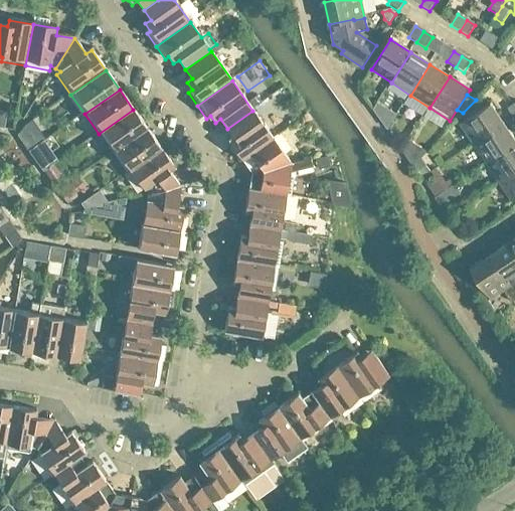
[(474,146),(504,125),(491,106),(461,126),(474,146)]
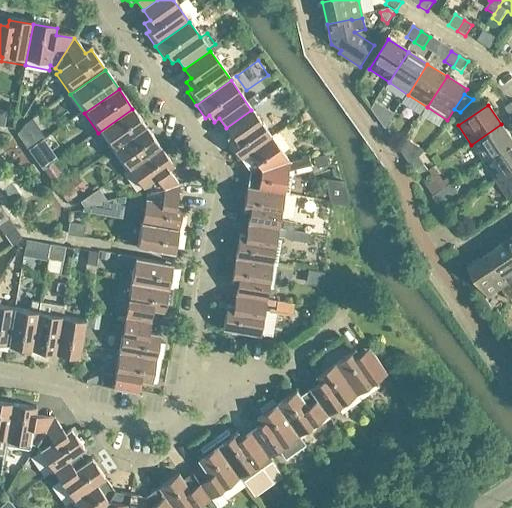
[(112,153),(146,128),(132,109),(98,133),(112,153)]
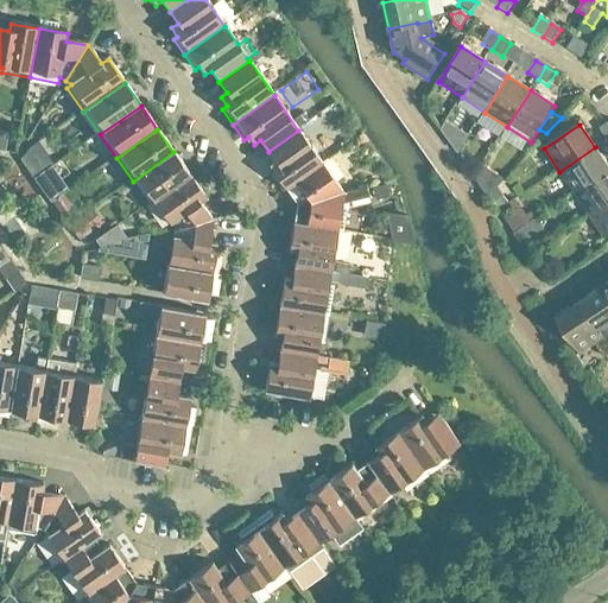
[(323,165),(298,131),(268,152),(276,163),(270,167),(276,176),(271,179),(283,195),(287,192),(286,191),(323,165)]
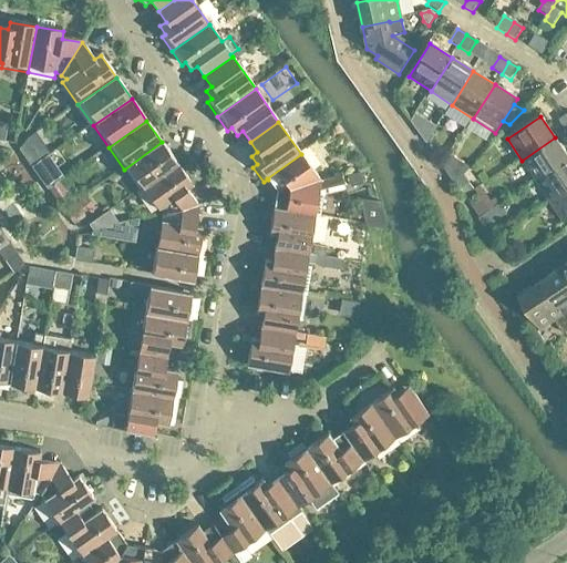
[(431,136),(426,144),(433,149),(437,141),(431,136)]
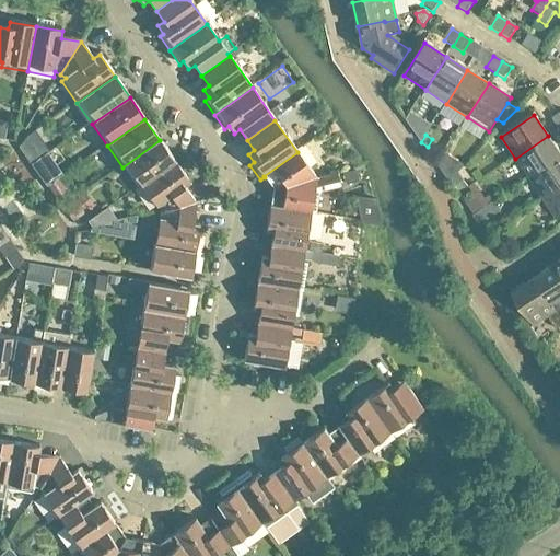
[(529,180),(559,158),(559,153),(548,136),(515,159),(529,180)]
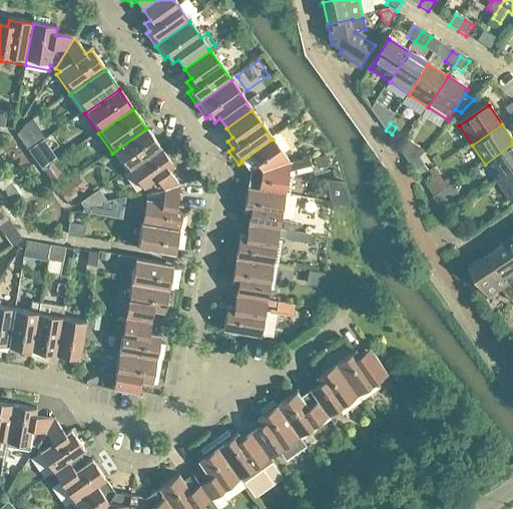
[(126,172),(160,148),(146,128),(112,153),(126,172)]
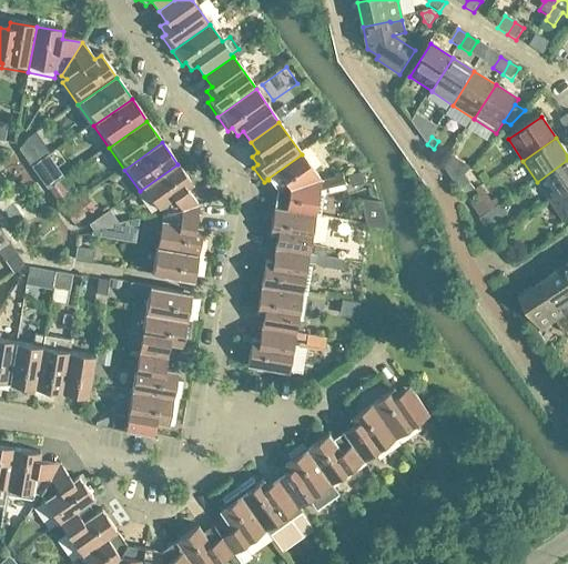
[(42,144),(24,158),(32,169),(48,157),(50,155),(42,144)]
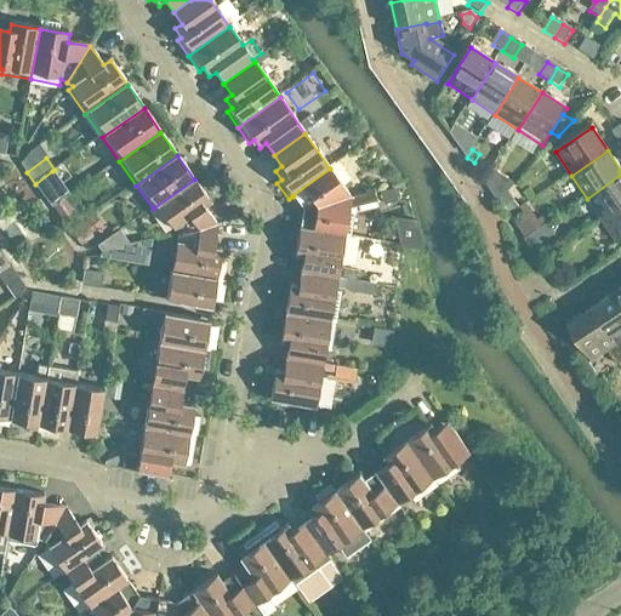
[(303,211),(352,200),(343,188),(348,186),(334,165),(330,169),(292,195),(294,197),(303,211)]
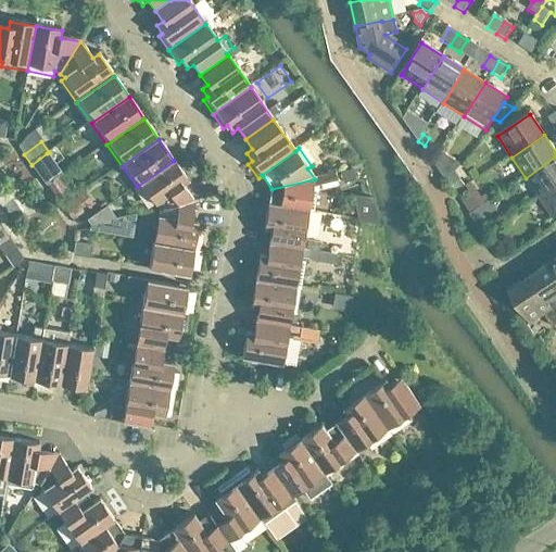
[(47,153),(32,165),(41,179),(58,168),(47,153)]
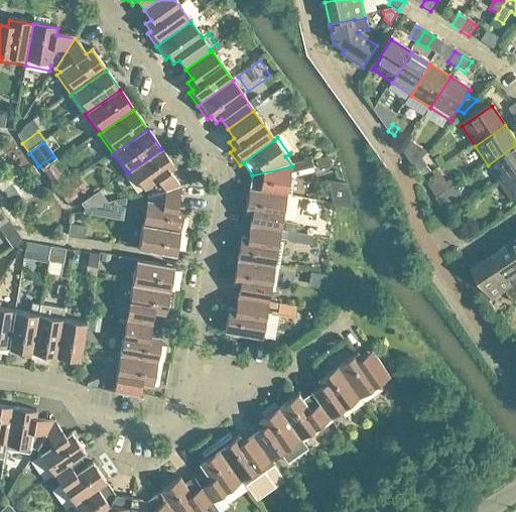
[(500,184),(515,173),(515,145),(488,165),(500,184)]
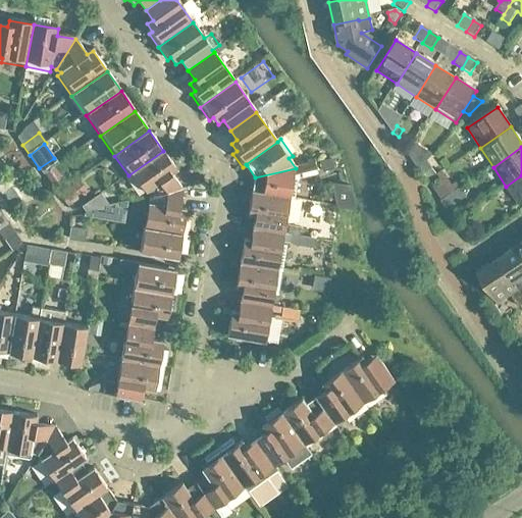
[(184,192),(172,175),(177,171),(163,151),(128,175),(143,196),(146,194),(150,199),(184,192)]
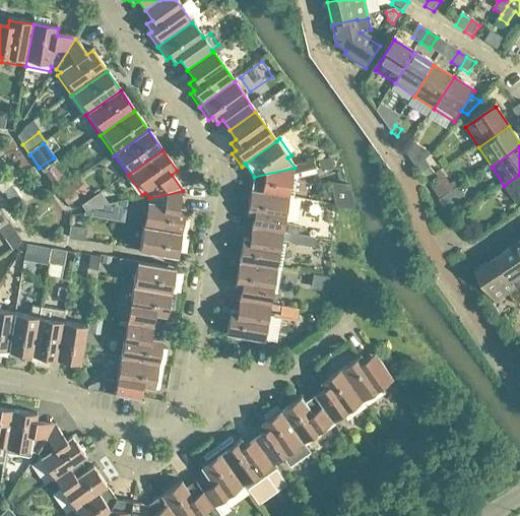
[(328,160),(318,164),(321,174),(332,171),(330,160),(328,160)]
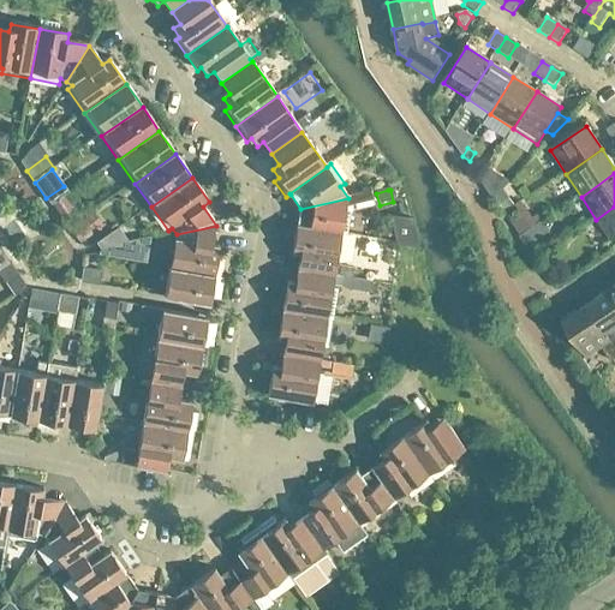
[(370,193),(348,198),(300,209),(298,228),(347,237),(351,213),(374,207),(370,193)]
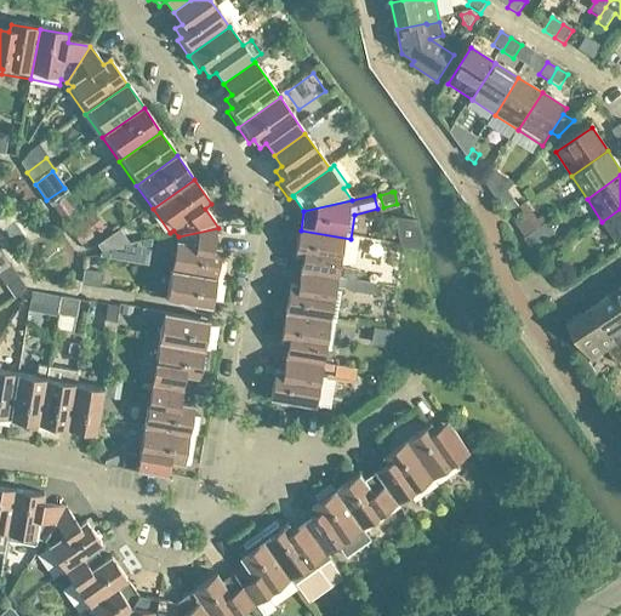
[(66,199),(53,209),(63,223),(75,214),(66,199)]
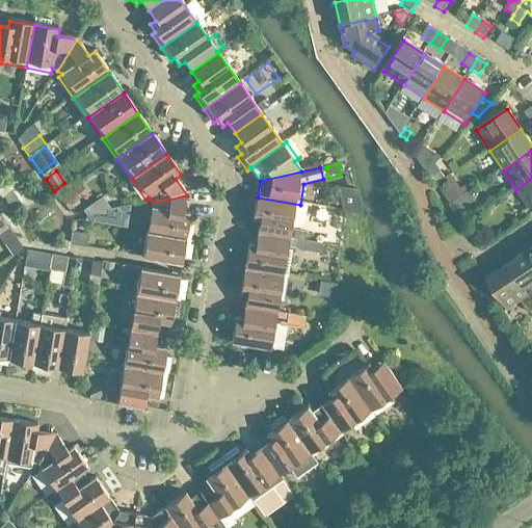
[(530,210),(531,208),(531,179),(515,190),(530,210)]
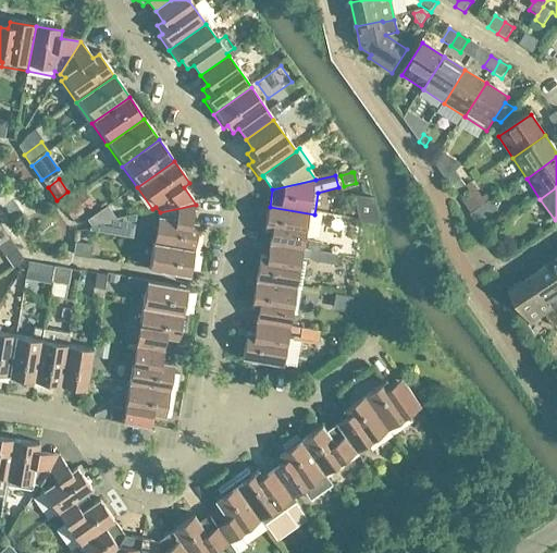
[(360,199),(354,198),(359,222),(368,223),(379,225),(373,200),(360,199)]
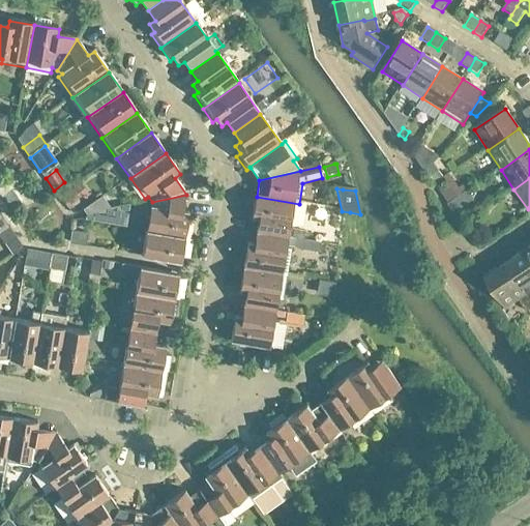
[(69,191),(59,198),(69,212),(80,206),(69,191)]
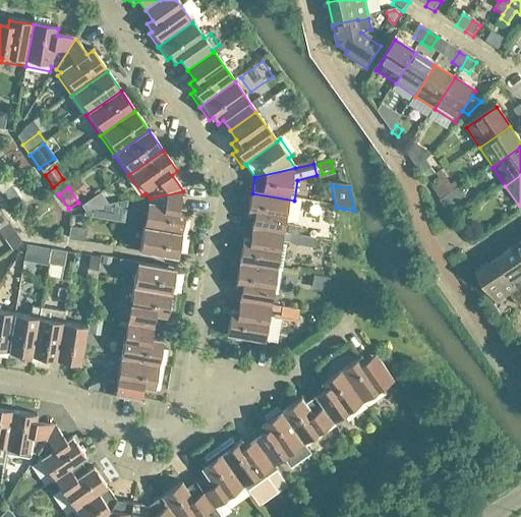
[(184,220),(186,211),(179,210),(183,191),(150,198),(145,229),(186,236),(189,221),(184,220)]
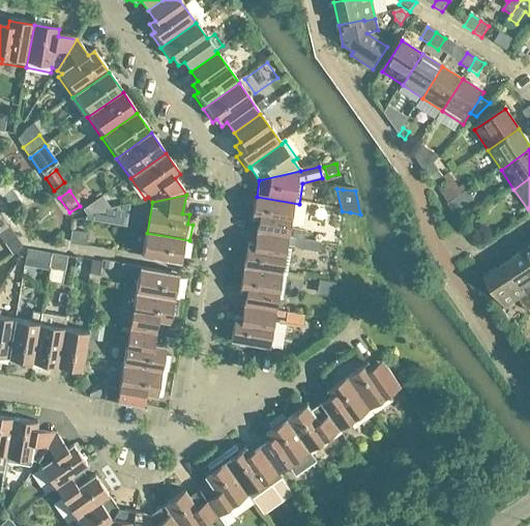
[(295,229),(299,204),(257,197),(253,222),(259,223),(257,234),(289,239),(291,228),(295,229)]
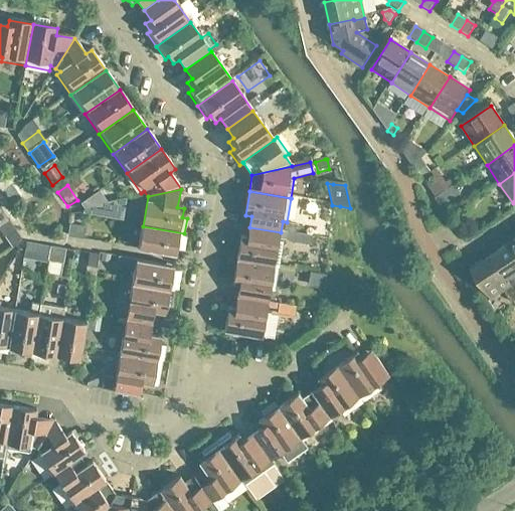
[(90,199),(80,205),(83,210),(96,207),(90,199)]
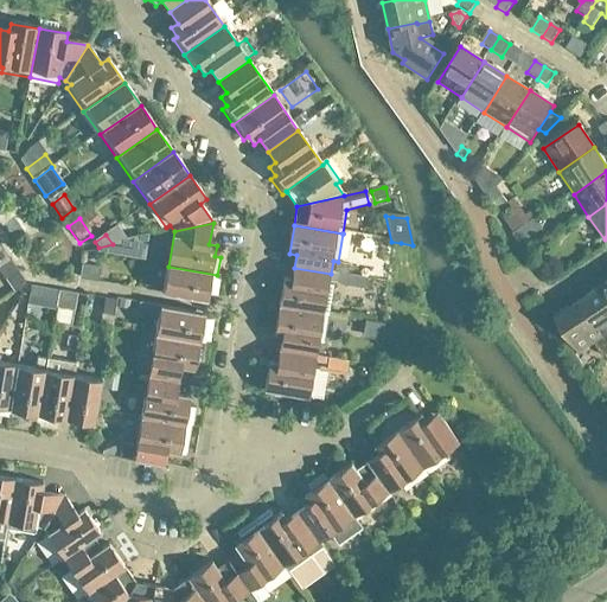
[(98,248),(98,254),(123,258),(127,241),(113,244),(98,248)]
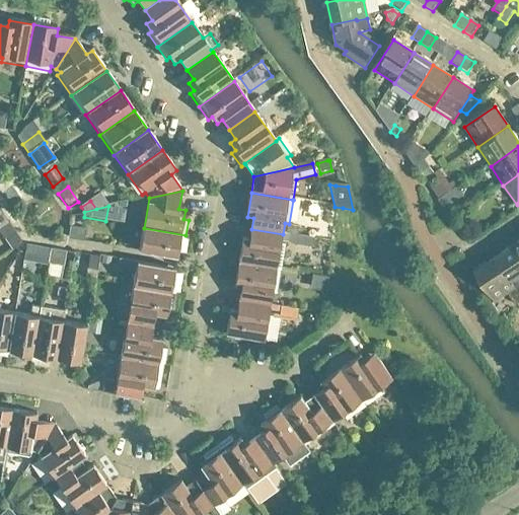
[(9,225),(0,230),(0,234),(4,241),(15,234),(9,225)]
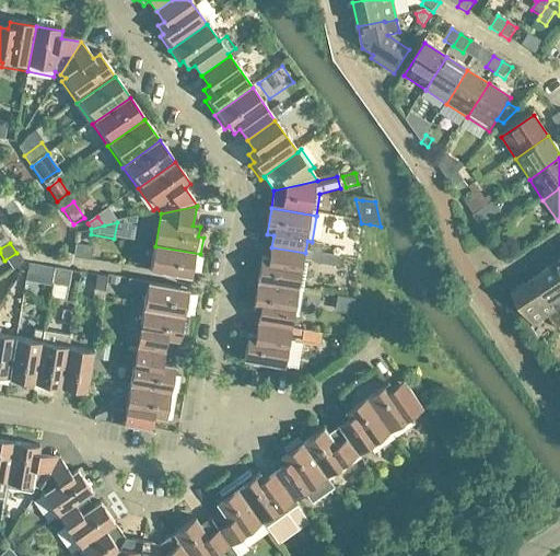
[(76,246),(73,259),(91,263),(93,250),(76,246)]
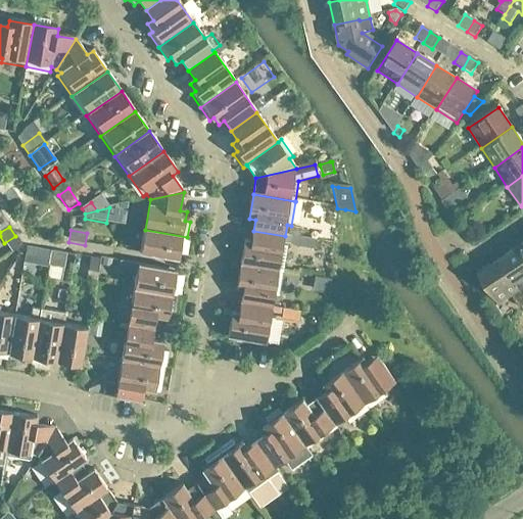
[(184,256),(187,237),(145,230),(141,254),(179,262),(180,255),(184,256)]
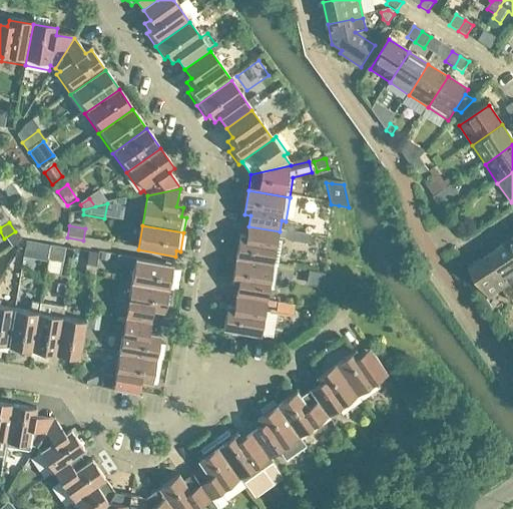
[(278,269),(282,244),(278,243),(280,231),(248,226),(246,237),(240,236),(236,261),(278,269)]
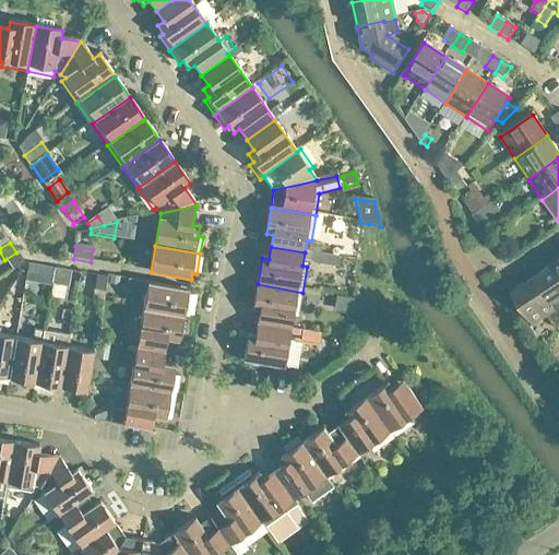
[(558,275),(552,266),(532,280),(558,320),(558,275)]
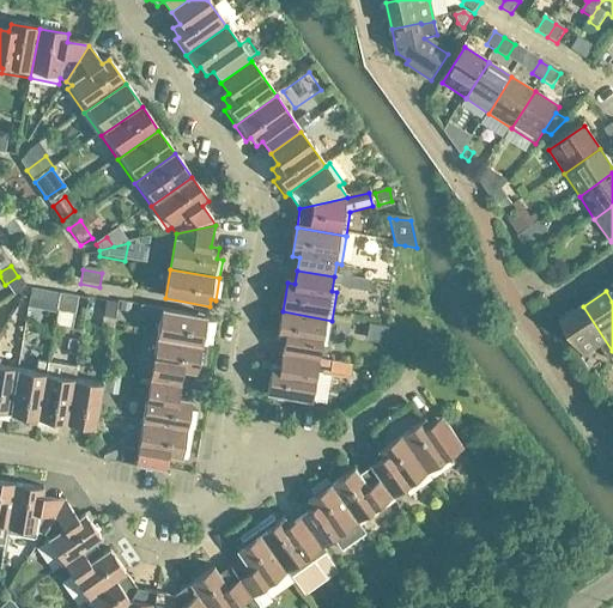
[(49,295),(46,315),(56,316),(56,312),(60,296),(49,295)]
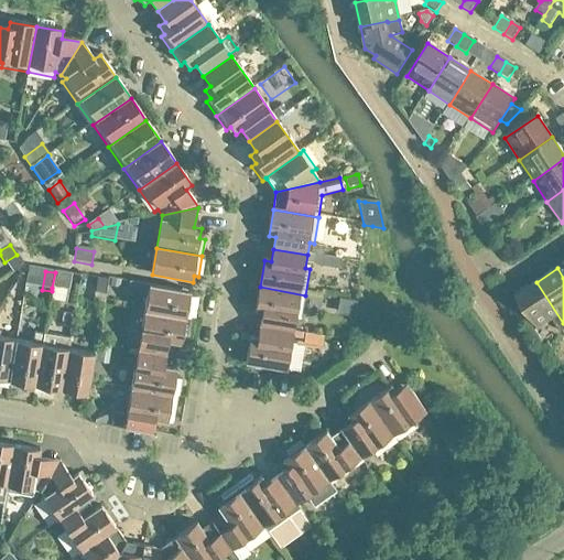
[(55,272),(52,288),(69,290),(72,276),(55,272)]
